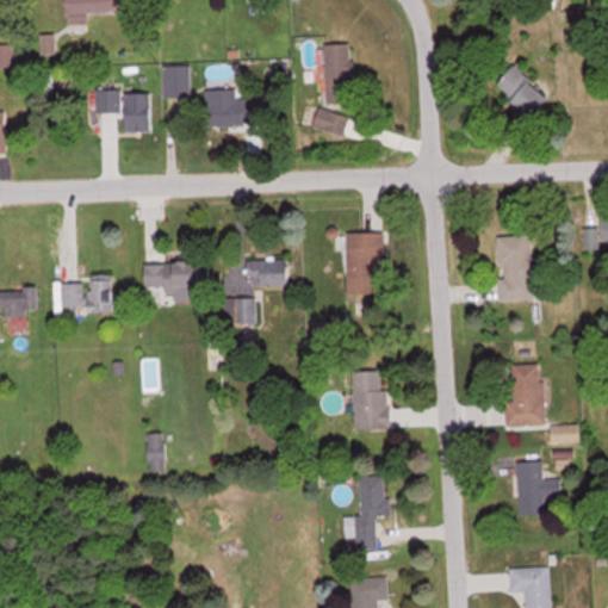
[(129,0),(60,0),(61,17),(129,14),(129,0)]
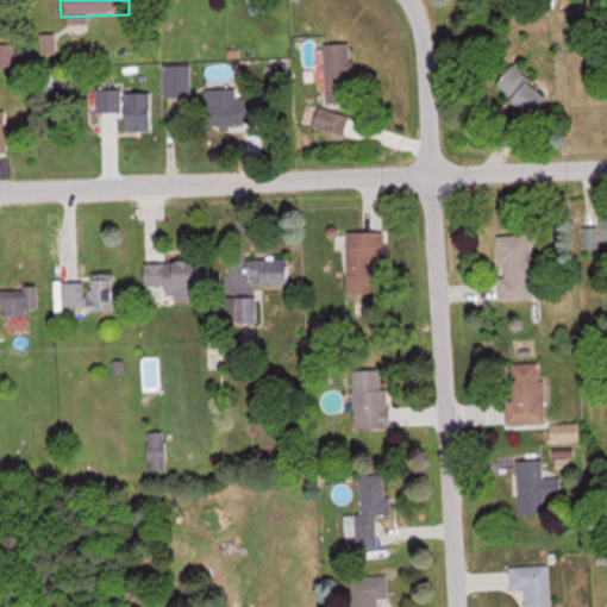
[(0,68),(17,68),(17,47),(0,45),(0,68)]
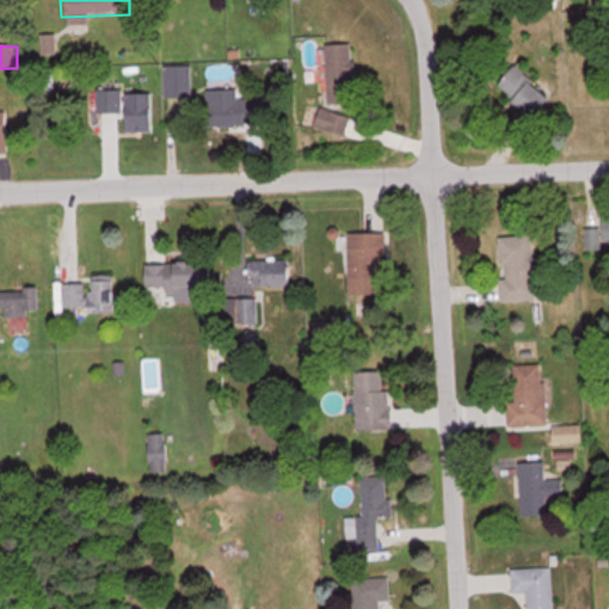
[(326,105),(352,105),(352,45),(326,45),(326,105)]
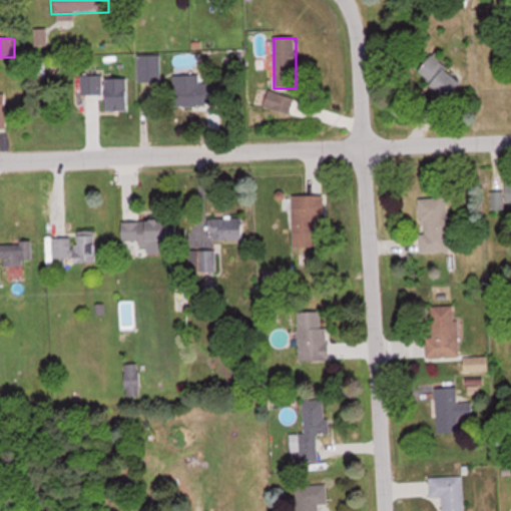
[(434,55),(417,71),(446,101),(463,85),(434,55)]
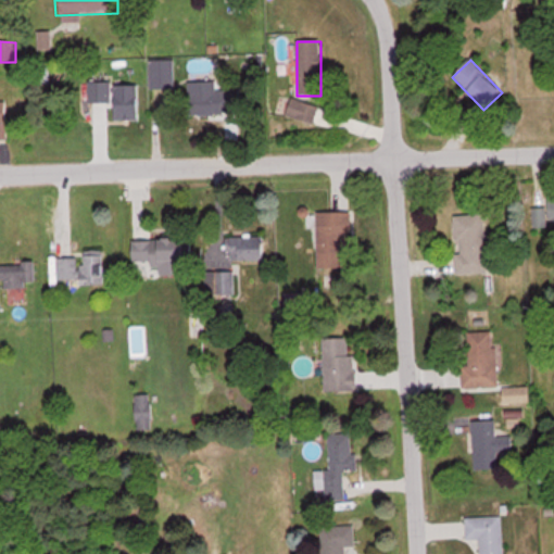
[(174,90),(174,62),(148,62),(148,90),(174,90)]
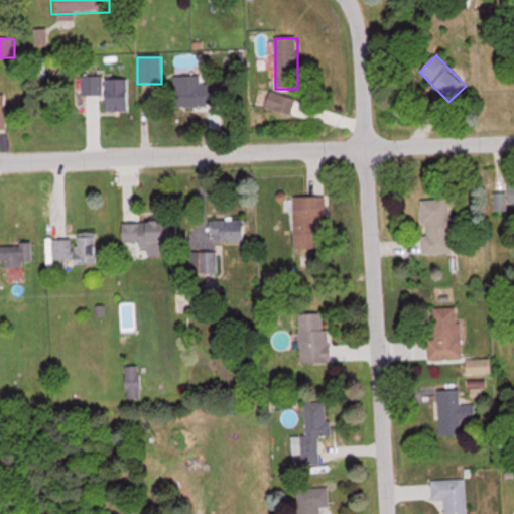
[(101,97),(101,77),(81,77),(81,97),(101,97)]
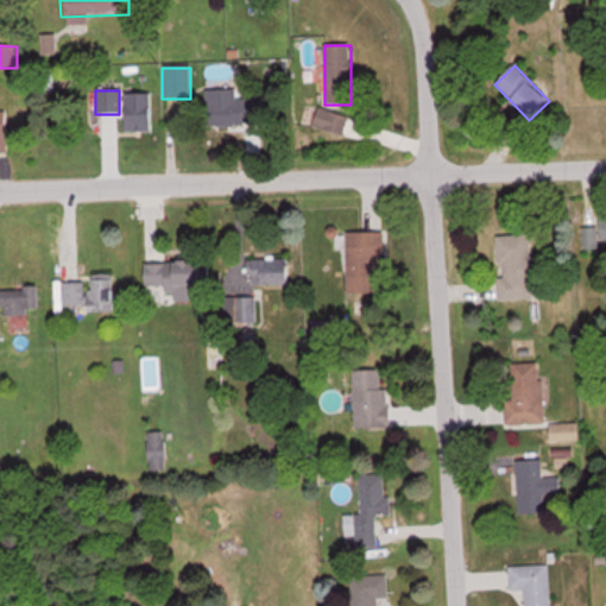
[(204,90),(206,127),(262,125),(260,100),(235,100),(235,90),(204,90)]
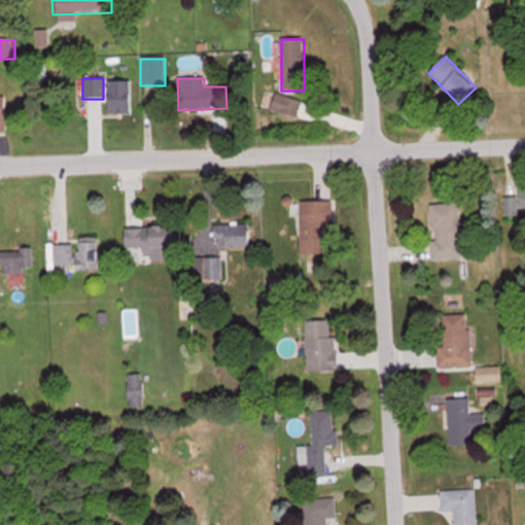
[(108,81),(108,109),(130,109),(130,81),(108,81)]
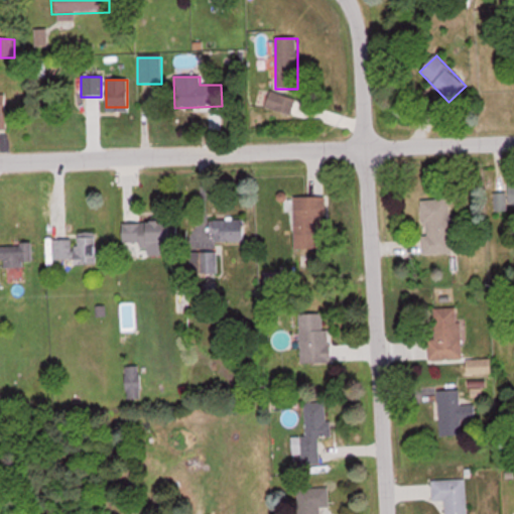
[(294,100),(270,92),(265,108),(289,116),(294,100)]
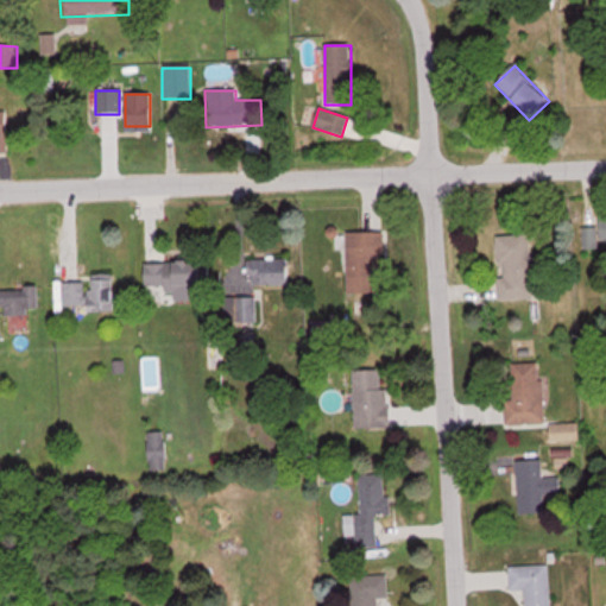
[(582,228),(582,247),(593,247),(593,228),(582,228)]
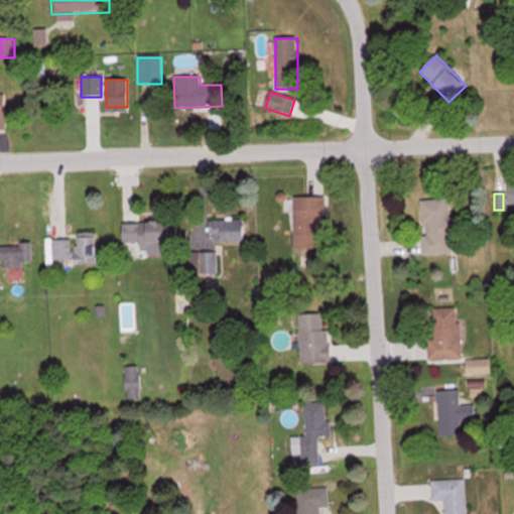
[(293,198),(293,249),(323,249),(323,198),(293,198)]
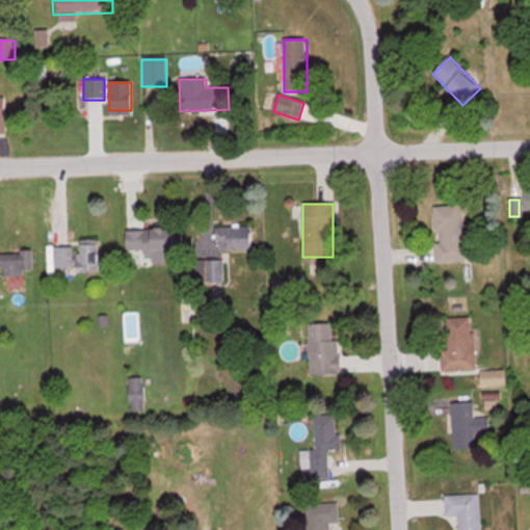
[(462,206),(433,207),(435,263),(465,262),(462,206)]
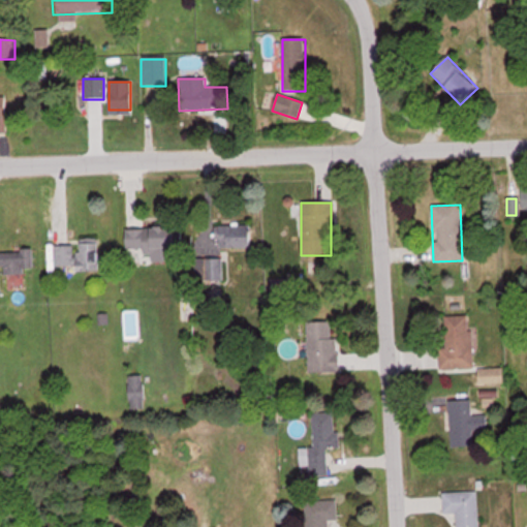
[(250,248),(250,225),(215,225),(215,248),(250,248)]
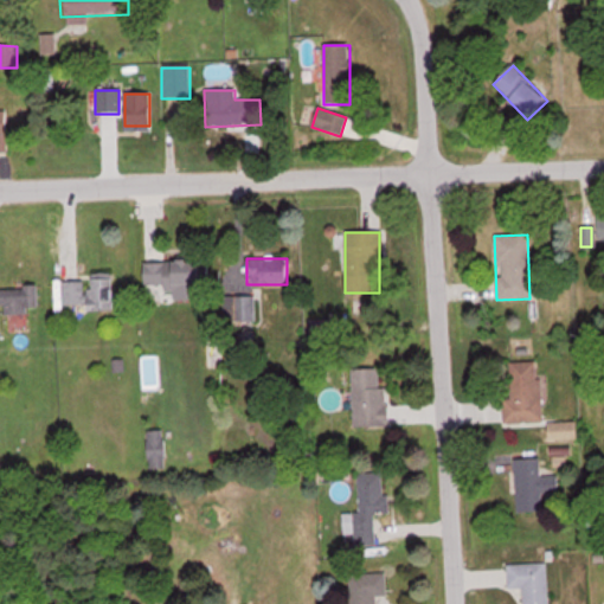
[(172,300),(201,300),(200,262),(143,262),(143,288),(172,287),(172,300)]
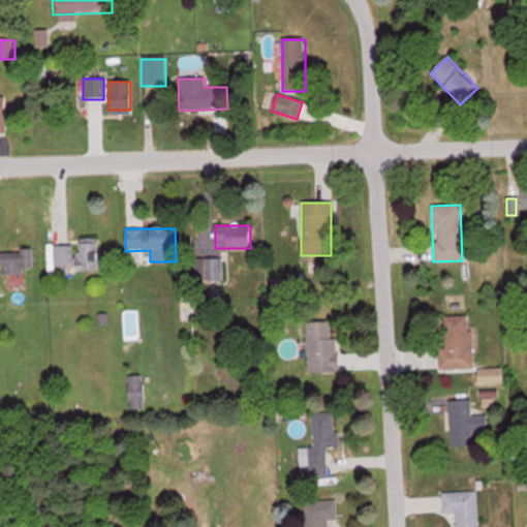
[(75,272),(97,272),(97,239),(78,239),(78,246),(55,246),(55,266),(75,266),(75,272)]
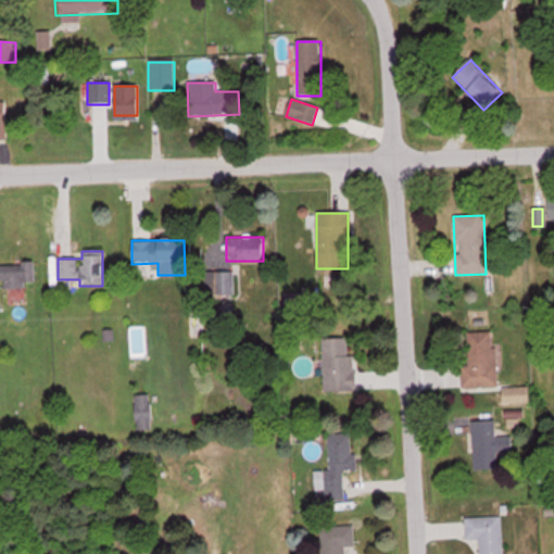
[(33,263),(0,263),(0,288),(33,288),(33,263)]
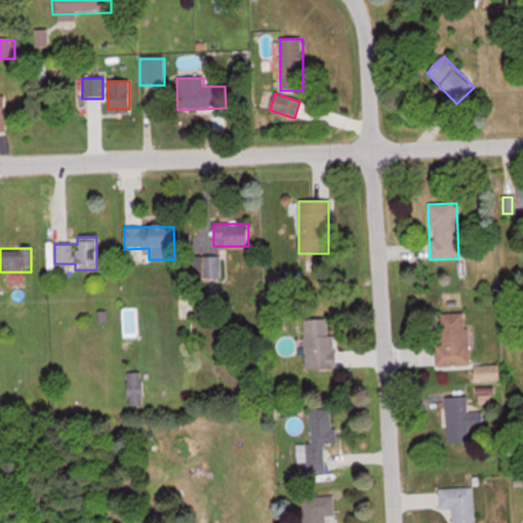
[(195,256),(195,278),(219,278),(219,256),(195,256)]
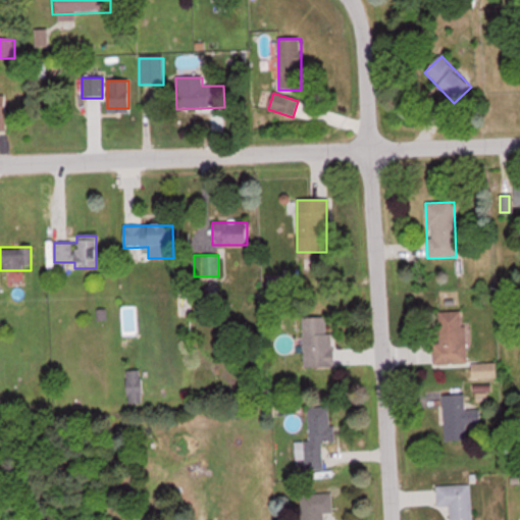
[(466,364),(465,311),(437,312),(437,344),(432,344),(432,365),(466,364)]
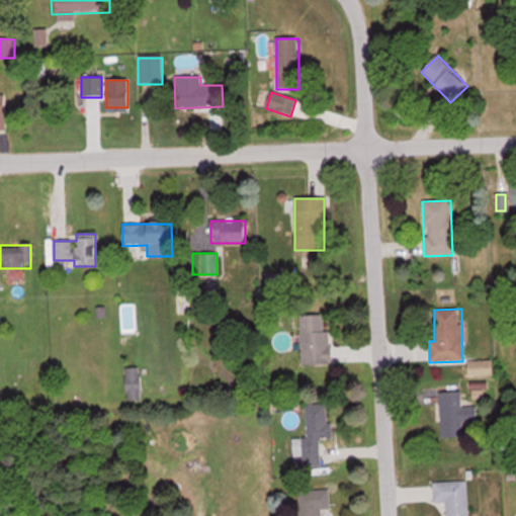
[(301,365),(329,365),(329,316),(301,316),(301,365)]
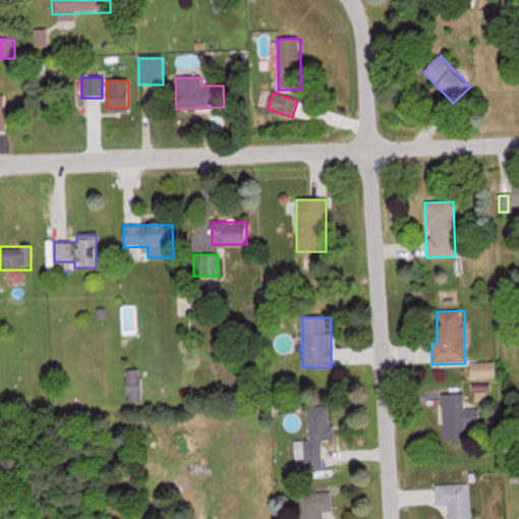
[(126,369),(126,404),(142,404),(142,369),(126,369)]
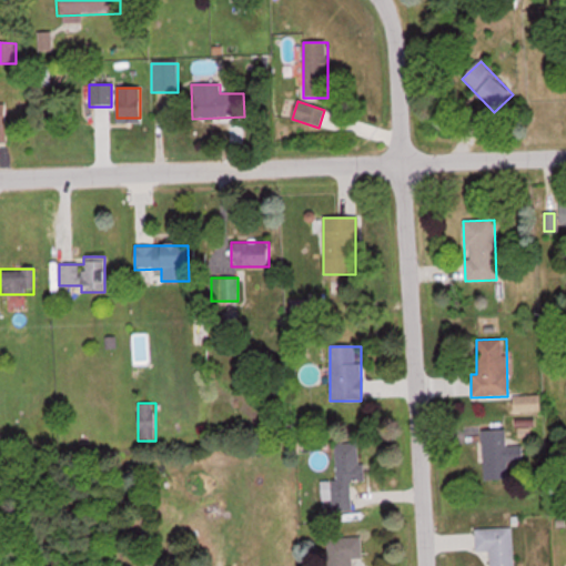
[(482,432),(482,482),(507,481),(507,465),(522,464),(522,447),(506,448),(505,431),(482,432)]
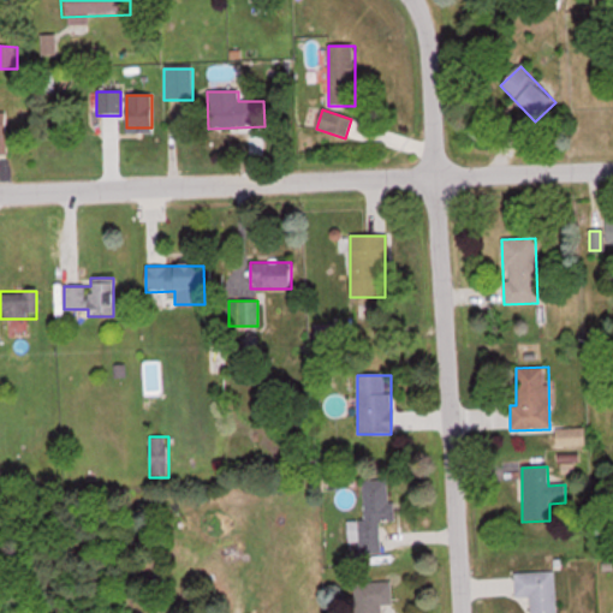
[(386,481),(362,481),(362,522),(346,522),(347,542),(358,542),(359,554),(387,554),(386,481)]
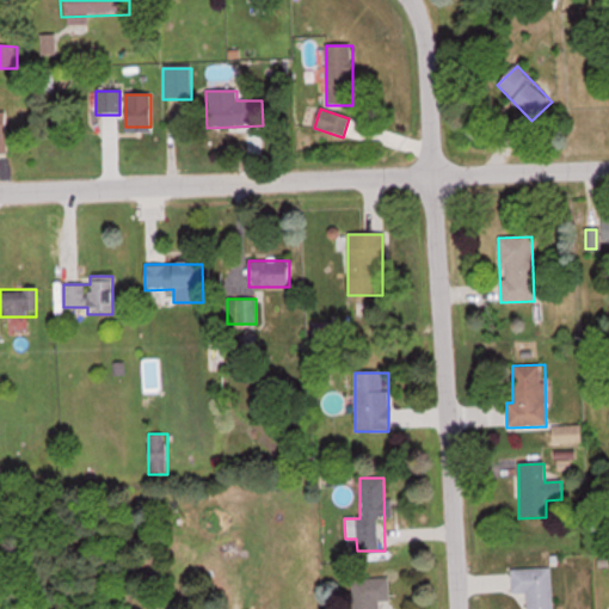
[(510,570),(510,594),(526,594),(526,608),(551,608),(551,568),(510,570)]
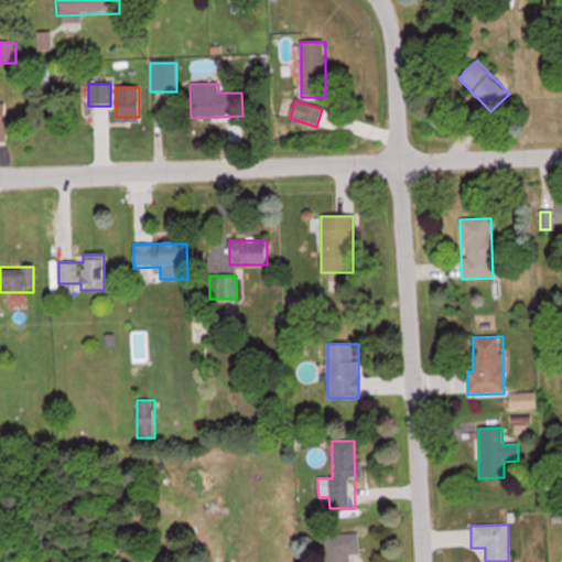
[(324,535),(324,561),(349,561),(349,555),(358,555),(358,533),(324,535)]
